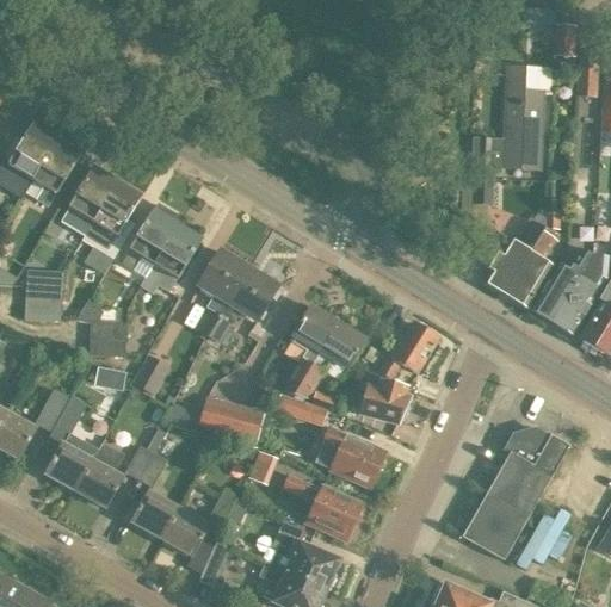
[(553,36),(553,45),(553,54),(573,55),(574,24),(553,23),(553,36)]
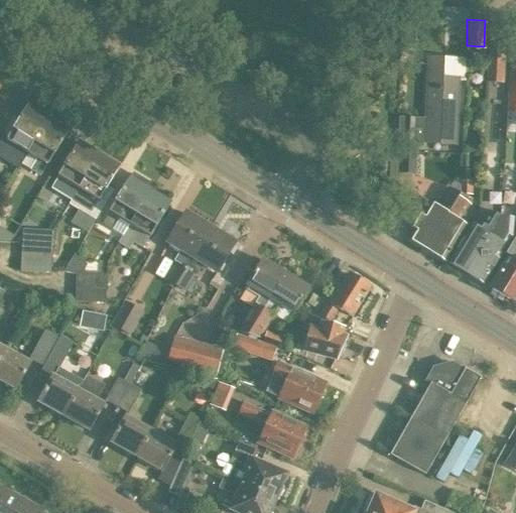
[(486,79),(503,80),(507,35),(490,33),(486,79)]
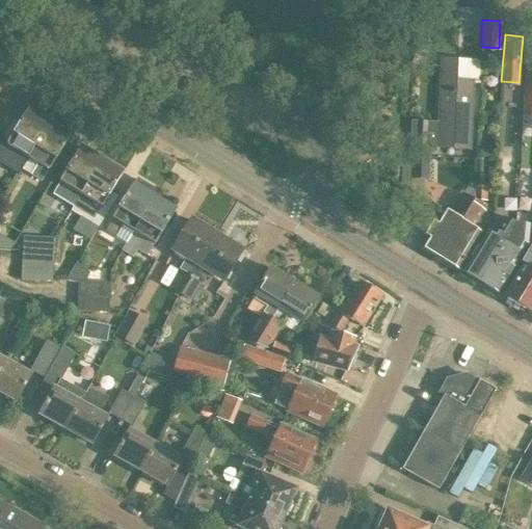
[(531,53),(526,53),(523,113),(531,113),(531,53)]
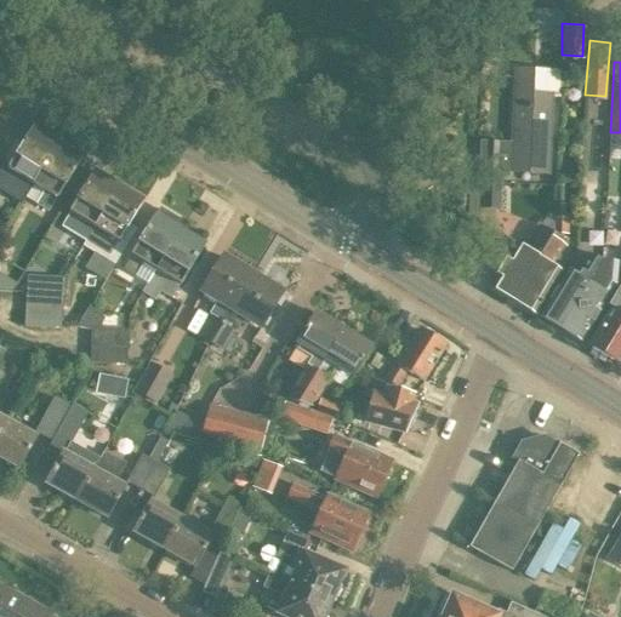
[(507,148),(506,169),(547,171),(552,70),(516,68),(512,149),(507,148)]
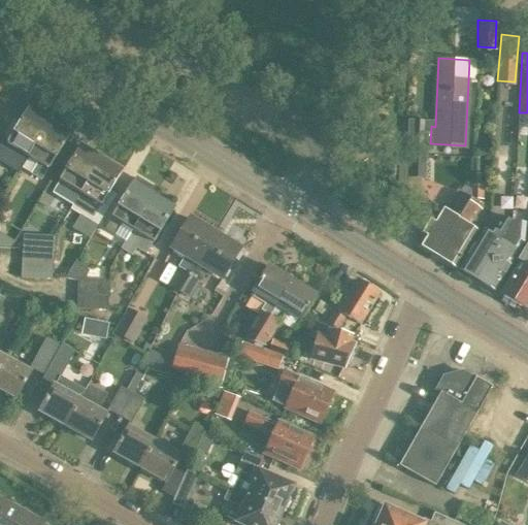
[(27,155),(48,120),(27,106),(5,142),(0,151),(0,153),(10,159),(14,153),(25,159),(27,155)]
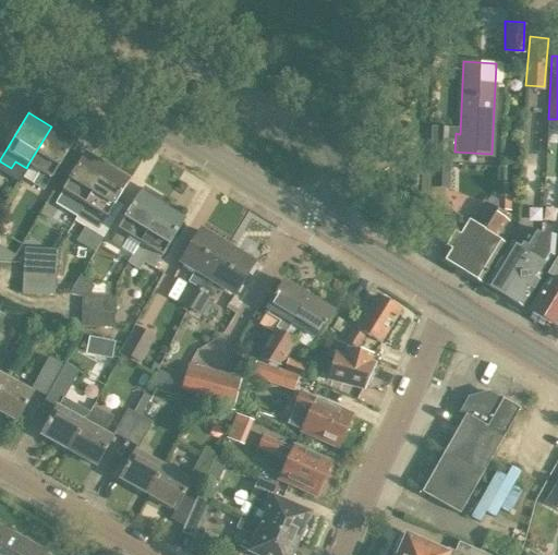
[(51,127),(28,164),(38,169),(31,181),(43,188),(49,177),(51,178),(74,140),(51,127)]
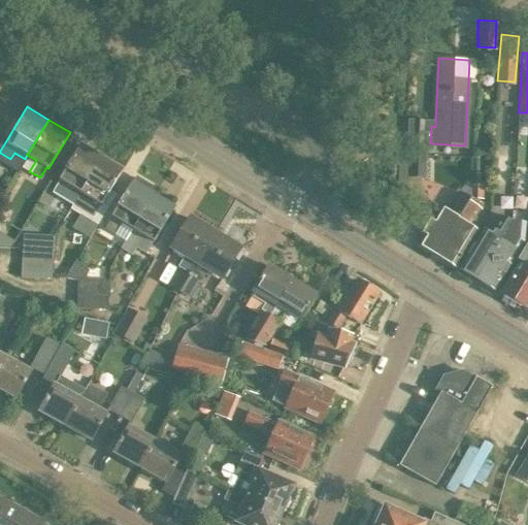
[(52,189),(73,202),(101,157),(97,154),(99,149),(84,139),(80,144),(79,143),(59,178),(52,189)]
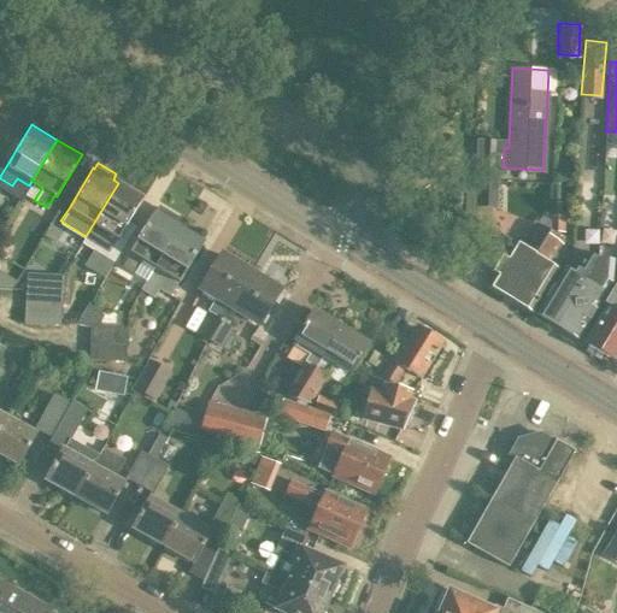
[(477,168),(477,205),(497,205),(497,168),(477,168)]
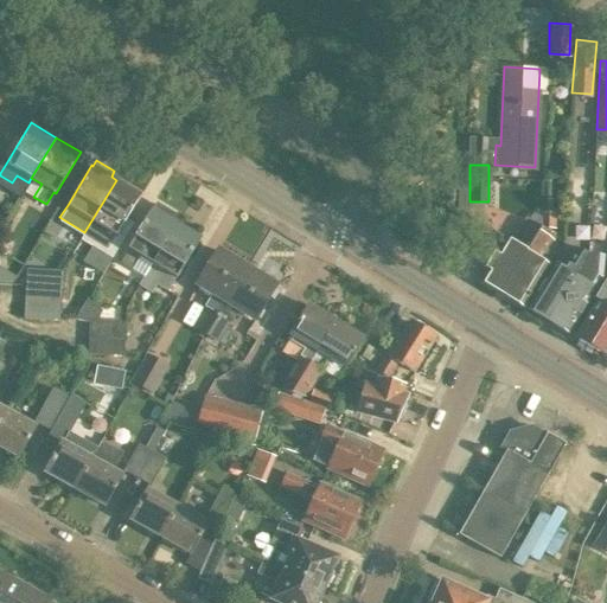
[(116,180),(84,232),(107,245),(114,233),(116,235),(141,194),(116,180)]
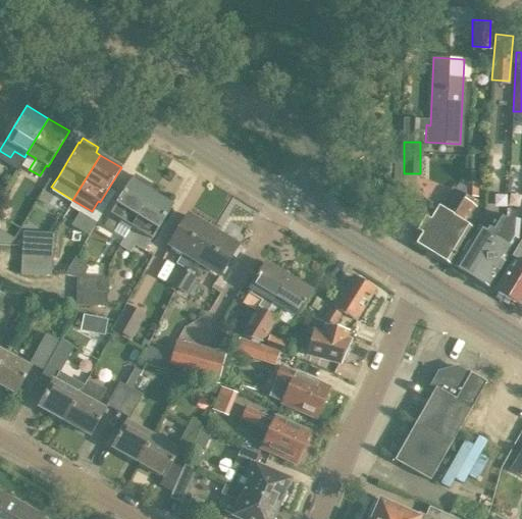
[(131,178),(109,214),(103,223),(122,236),(118,243),(120,244),(152,192),(147,189),(150,182),(134,172),(131,178)]
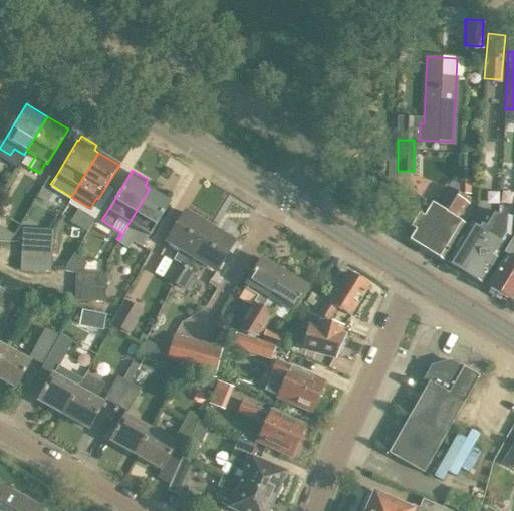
[(406,234),(424,246),(458,192),(447,185),(435,205),(427,200),(406,234)]
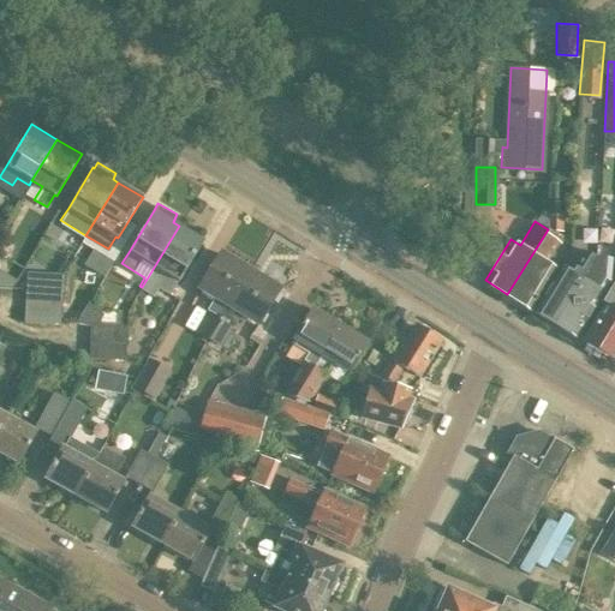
[(179,226),(142,287),(153,294),(159,286),(169,292),(177,281),(178,281),(203,240),(179,226)]
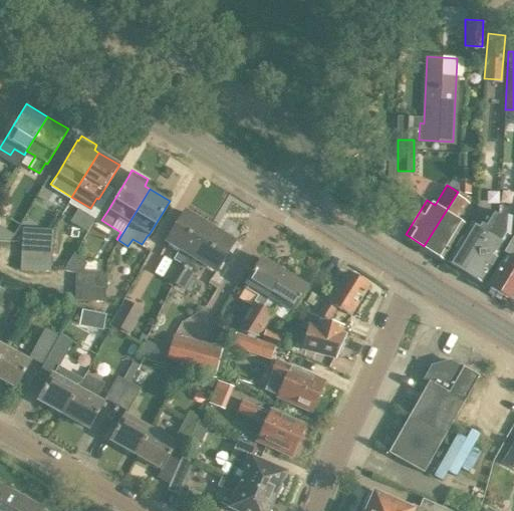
[(458,192),(424,246),(443,257),(464,223),(456,218),(468,198),(458,192)]
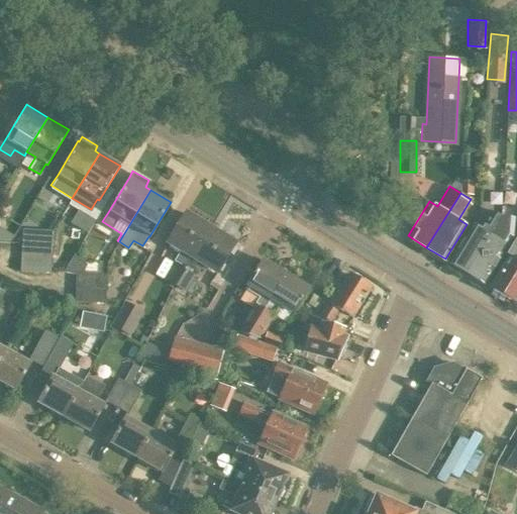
[(449,261),(466,272),(501,215),(500,215),(490,209),(479,227),(473,223),(449,261)]
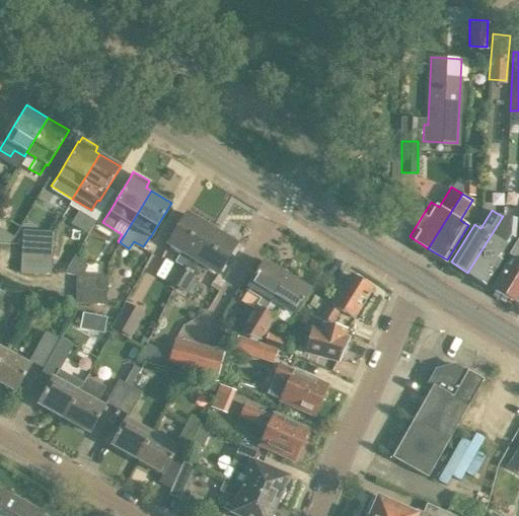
[(165,279),(175,285),(210,228),(184,213),(167,242),(181,250),(175,260),(176,261),(165,279)]
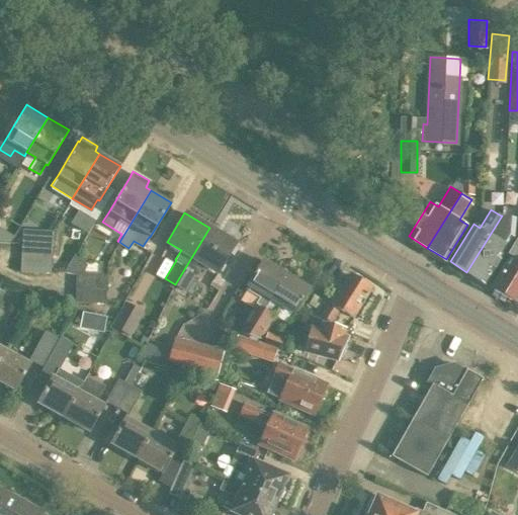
[(502,216),(466,272),(484,282),(507,245),(514,236),(515,217),(502,216)]
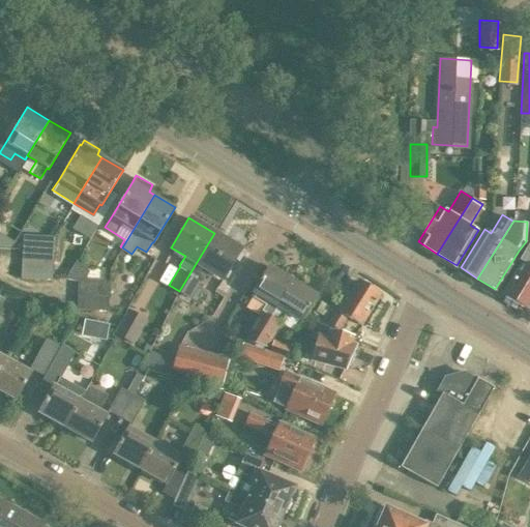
[(529,221),(528,245),(520,259),(523,261),(503,293),(527,309),(529,302),(529,221)]
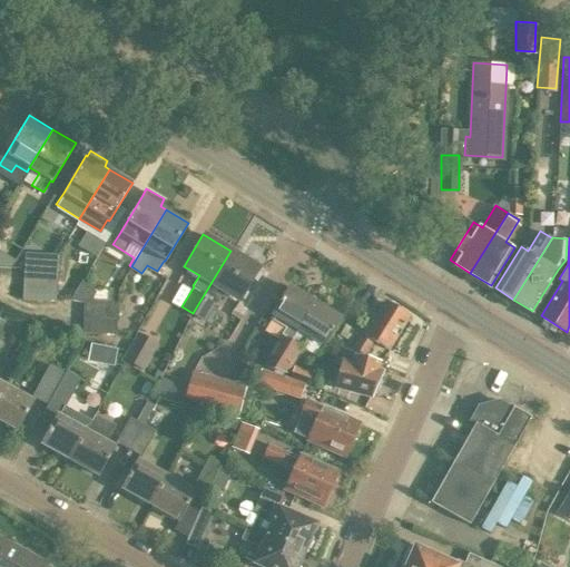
[(0,265),(11,266),(13,257),(0,248),(0,265)]
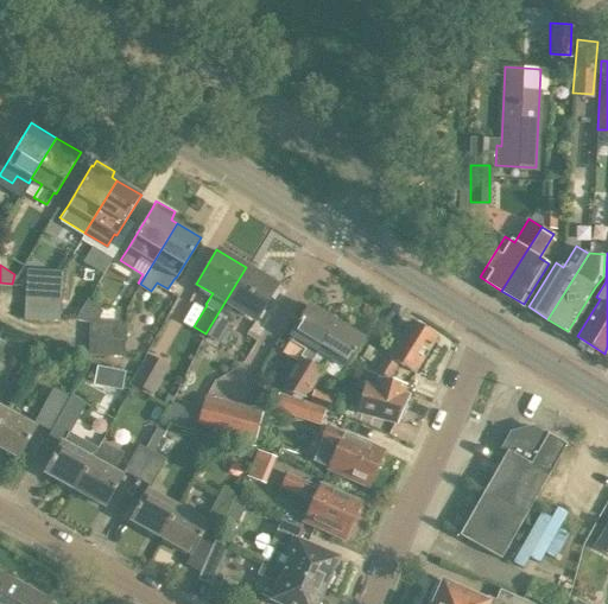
[(246,267),(206,334),(217,341),(229,320),(232,322),(239,309),(254,318),(276,284),(246,267)]
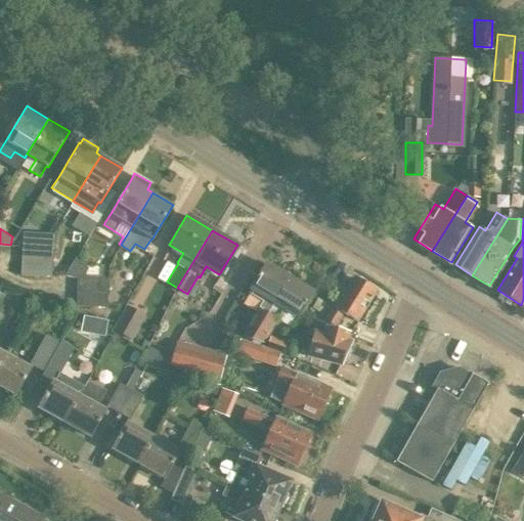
[(22,244),(20,259),(52,260),(52,246),(22,244)]
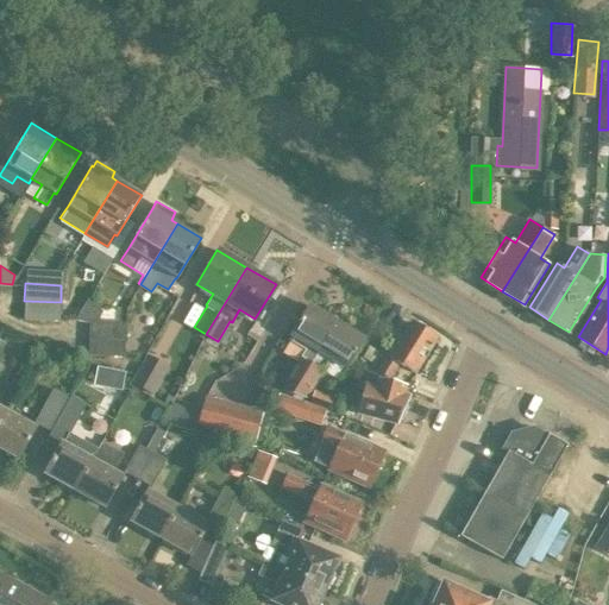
[(89,321),(89,338),(125,340),(125,321),(99,320),(101,303),(88,296),(74,317),(89,321)]
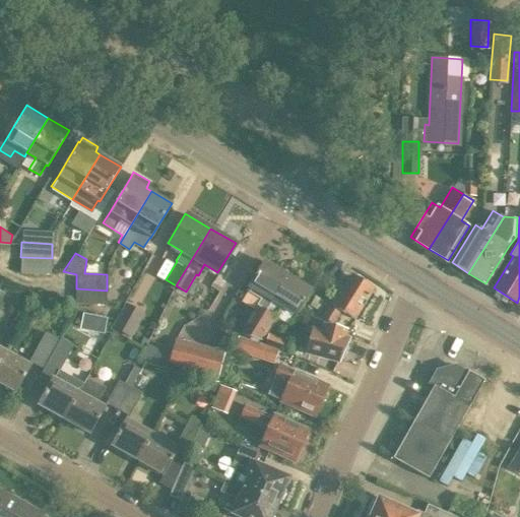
[(52,258),(20,257),(20,270),(51,272),(52,258)]
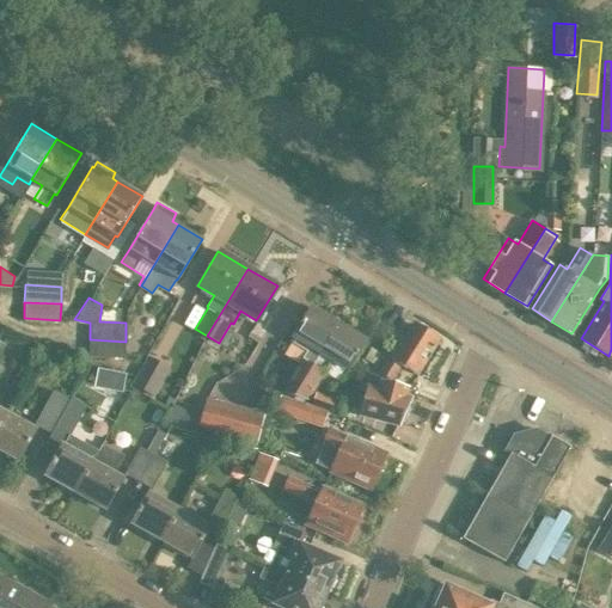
[(281,391),(294,395),(337,323),(311,306),(293,336),(289,341),(305,350),(281,391)]
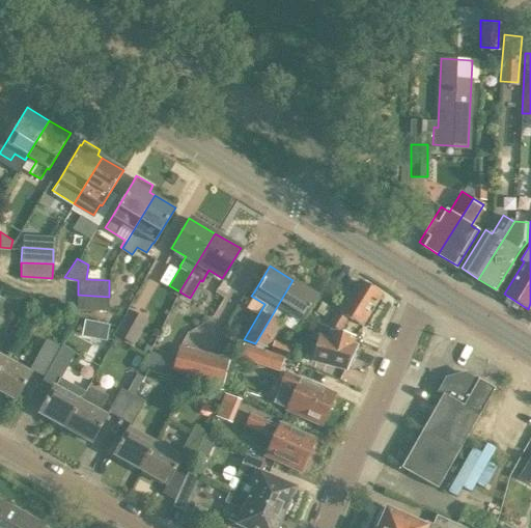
[(292,280),(255,343),(267,348),(287,312),(301,321),(316,295),(292,280)]
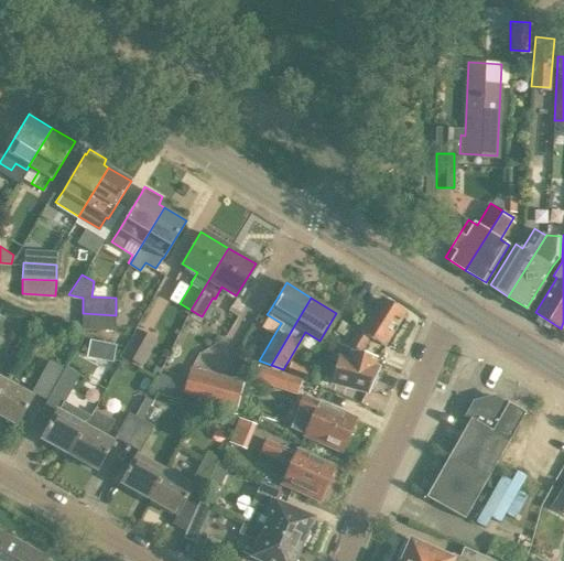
[(344,334),(337,344),(348,349),(351,345),(360,351),(370,335),(384,345),(404,313),(381,298),(367,320),(366,317),(357,331),(349,325),(344,334)]
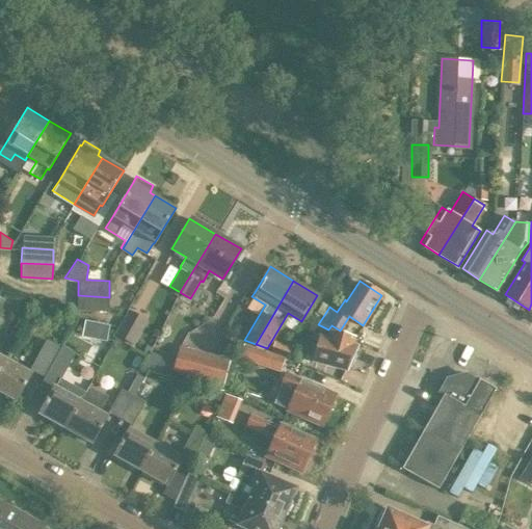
[(109,297),(78,295),(77,309),(108,311),(109,297)]
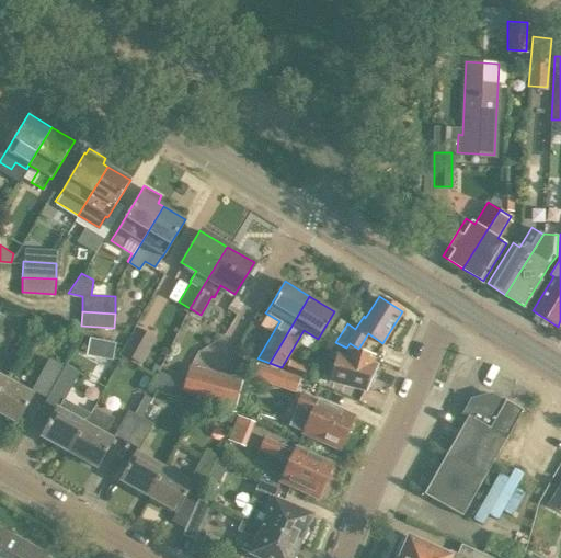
[(334,328),(342,332),(347,323),(340,318),(334,328)]
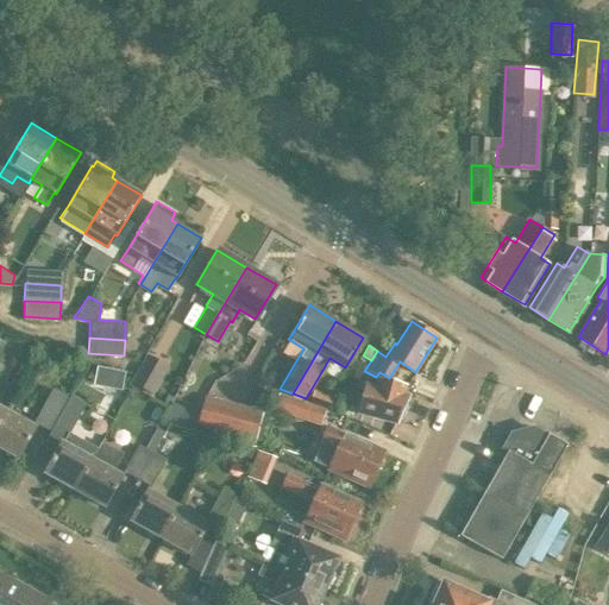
[(169,364),(146,352),(131,380),(154,394),(169,364)]
